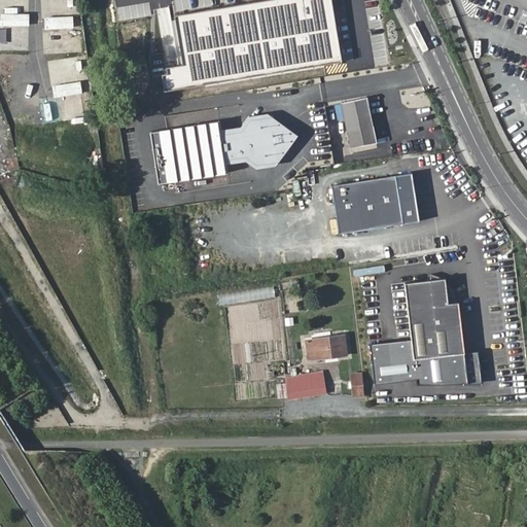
[(0,0),(0,9),(9,9),(8,0),(0,0)]
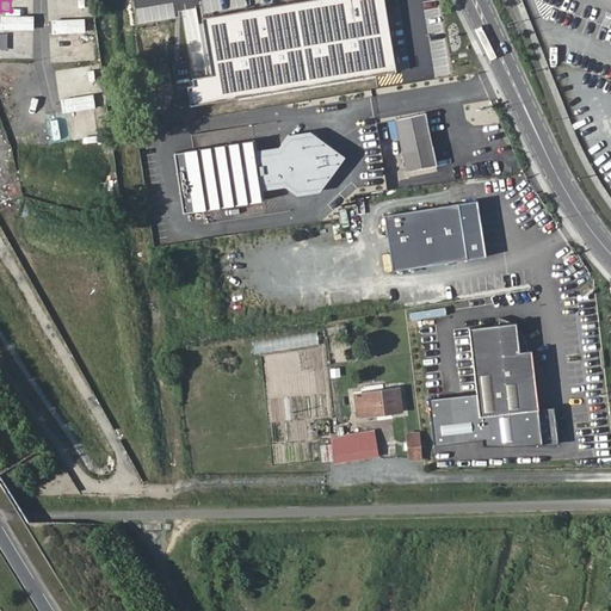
[(91,0),(74,0),(74,14),(91,14),(91,0)]
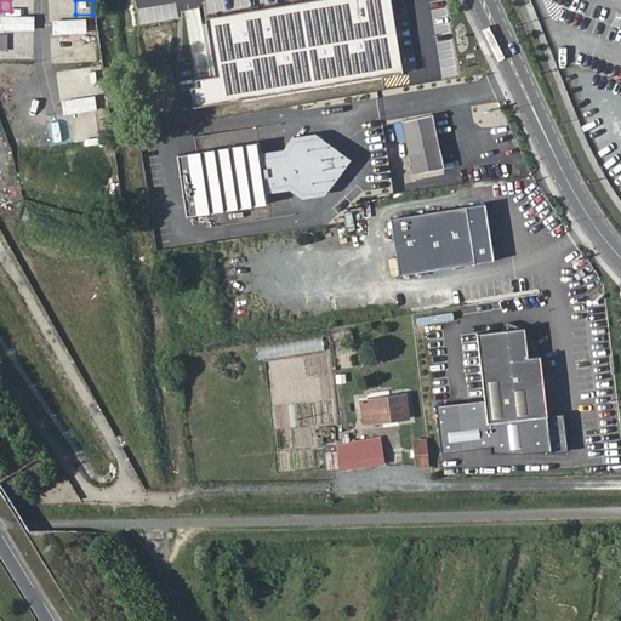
[(388,0),(314,0),(212,17),(226,100),(400,69),(388,0)]
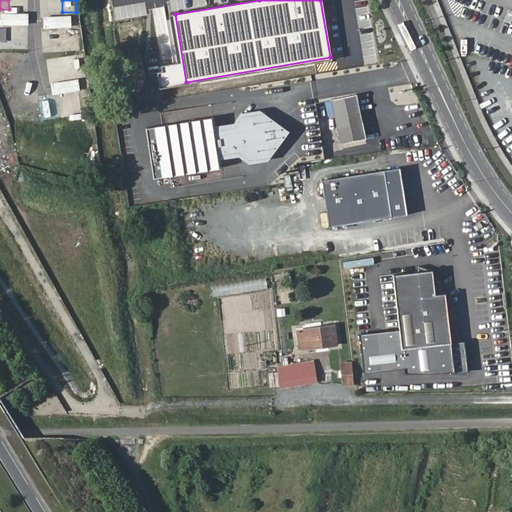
[(2,13),(2,25),(30,25),(30,13),(2,13)]
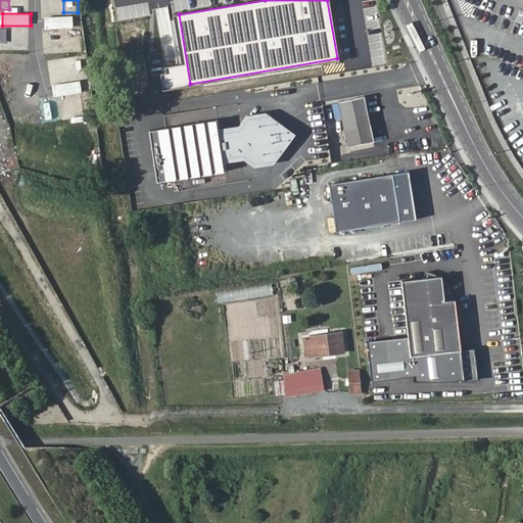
[(75,29),(75,16),(45,15),(45,29),(75,29)]
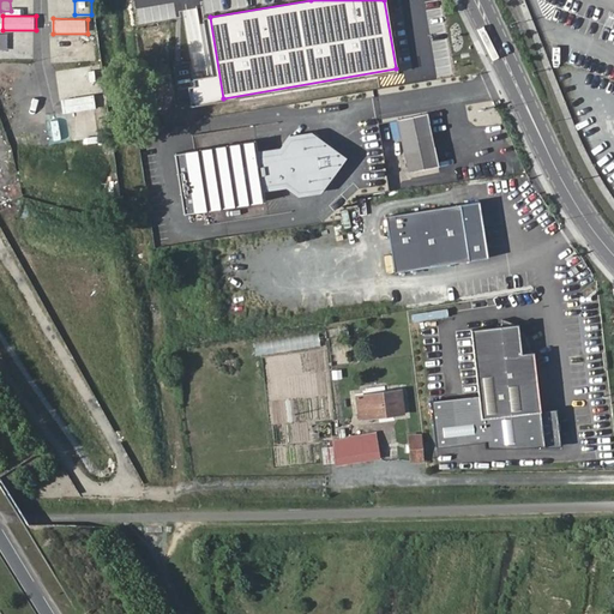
[(64,112),(96,109),(95,96),(62,97),(64,112)]
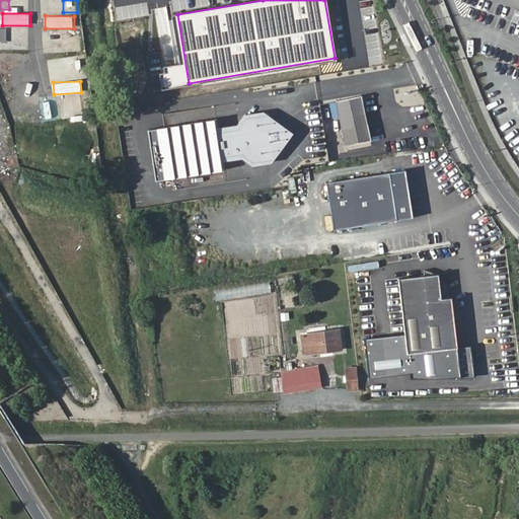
[(362,93),(336,99),(345,149),(372,143),(373,148),(393,144),(389,122),(368,126),(362,93)]
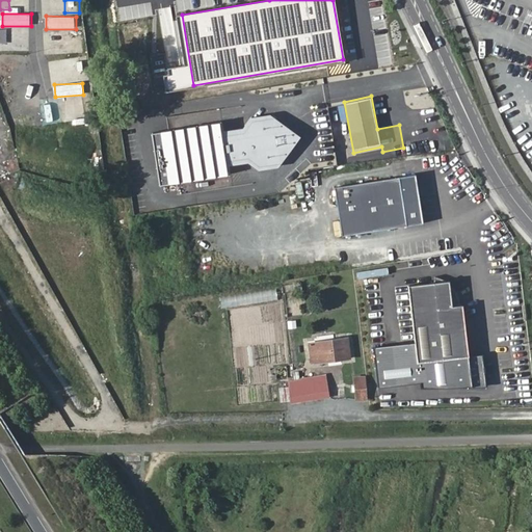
[(63,112),(65,128),(81,127),(80,110),(63,112)]
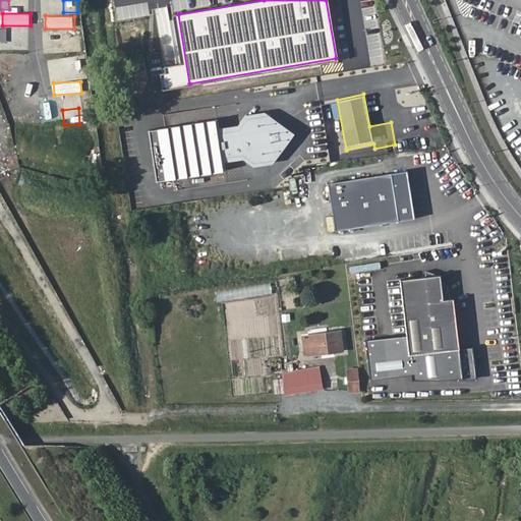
[(222,131),(220,119),(148,130),(157,186),(229,175),(227,162),(246,159),(257,167),(275,141),(274,133),(249,116),(241,128),(222,131)]
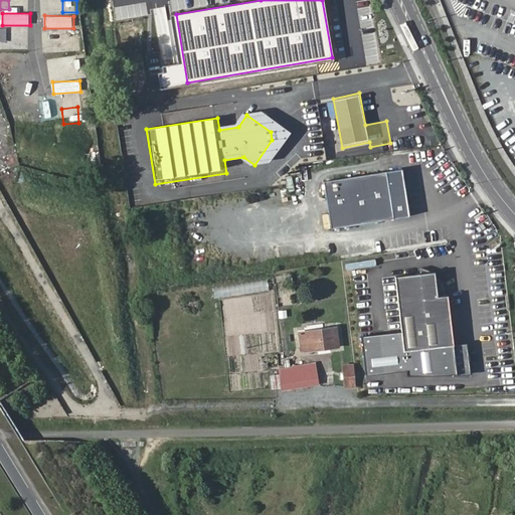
[(279,131),(271,132),(272,140),(281,139),(279,131)]
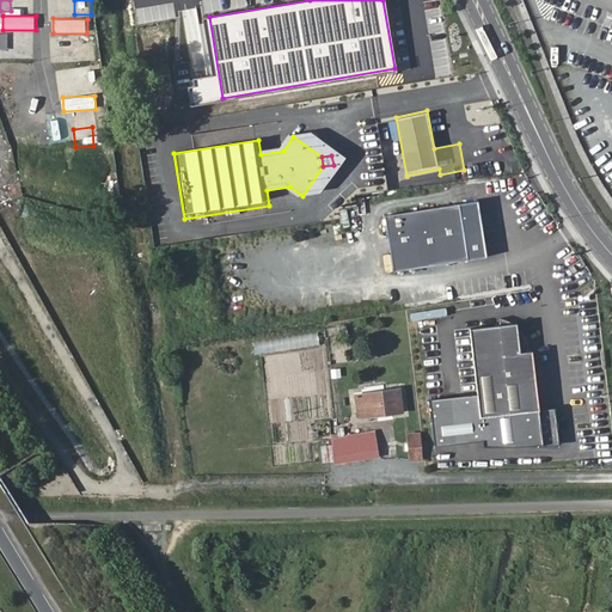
[(481,208),(387,224),(397,280),(490,264),(481,208)]
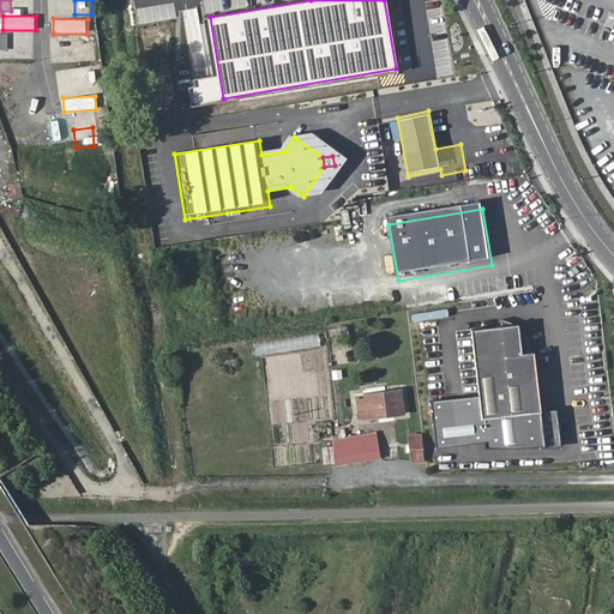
[(545,420),(537,360),(535,361),(523,336),(522,332),(518,332),(505,327),(504,335),(474,337),(480,386),(481,398),(435,403),(443,461),(488,456),(488,461),(536,455),(536,457),(561,455),(558,419),(545,420)]
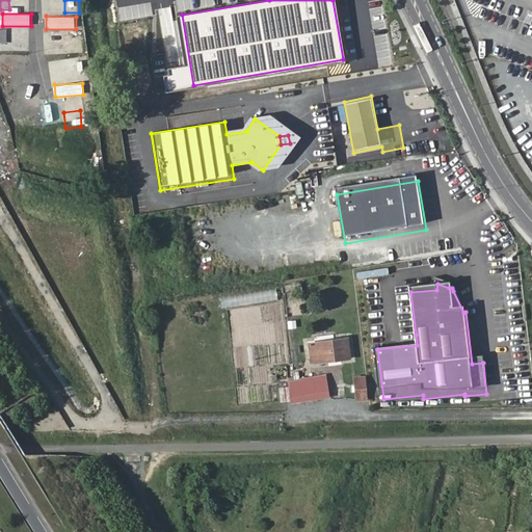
[(229,308),(236,386),(268,382),(266,365),(284,364),(282,343),(264,344),(263,334),(264,334),(261,304),(277,302),(276,291),(220,296),(221,309),(229,308)]
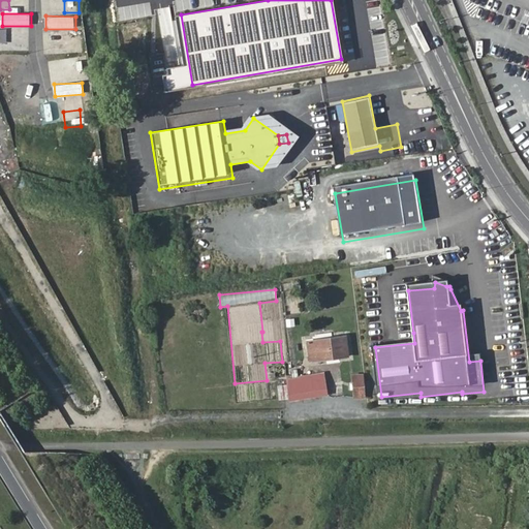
[(269,325),(278,325),(278,315),(269,315),(269,325)]
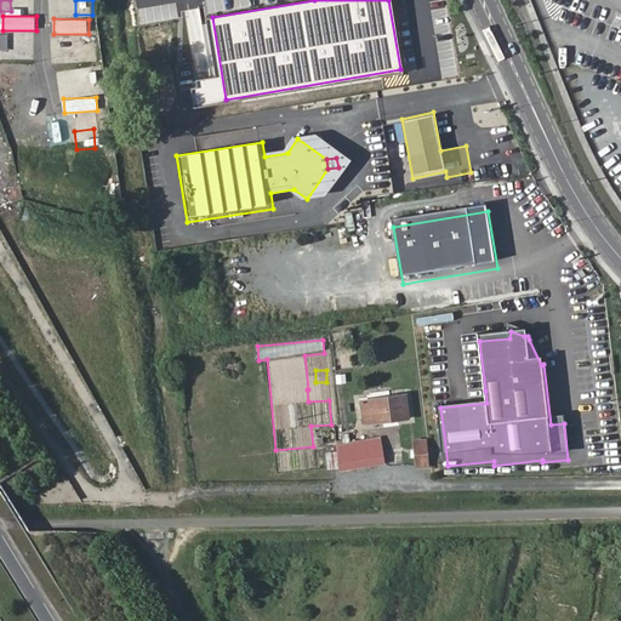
[(374,421),(374,422),(409,419),(406,397),(362,403),(365,422),(374,421)]
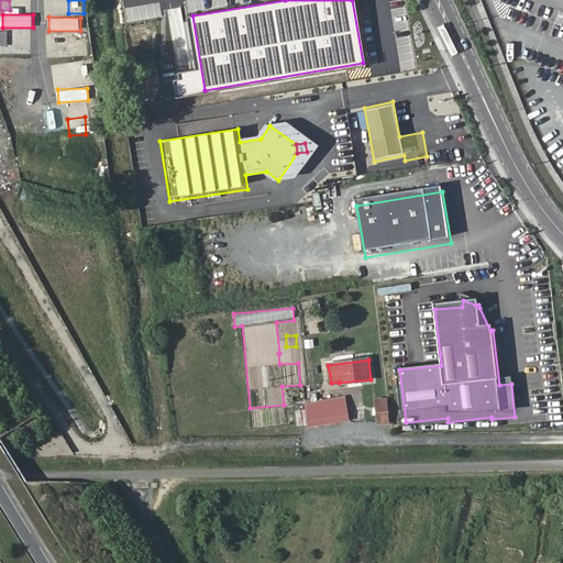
[(294,392),(295,400),(306,399),(305,390),(294,392)]
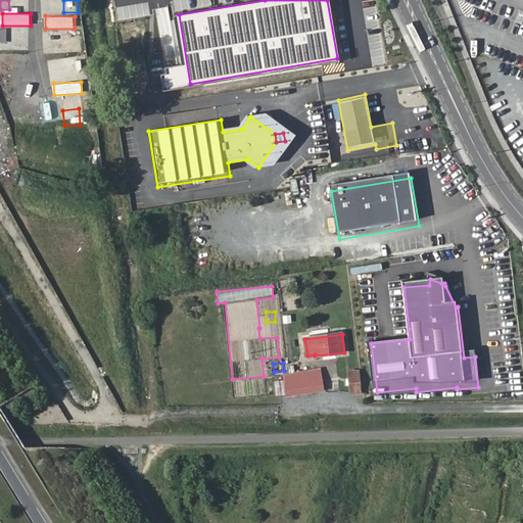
[(286,375),(288,395),(324,390),(321,371),(286,375)]
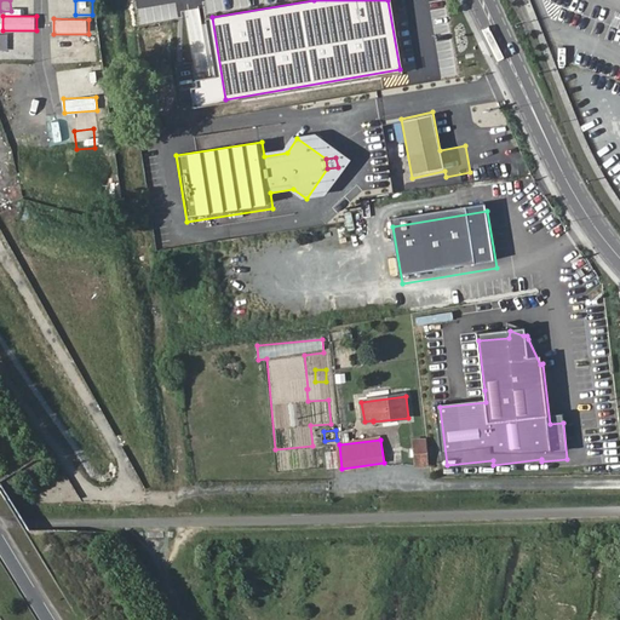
[(424,440),(414,442),(418,468),(428,466),(424,440)]
